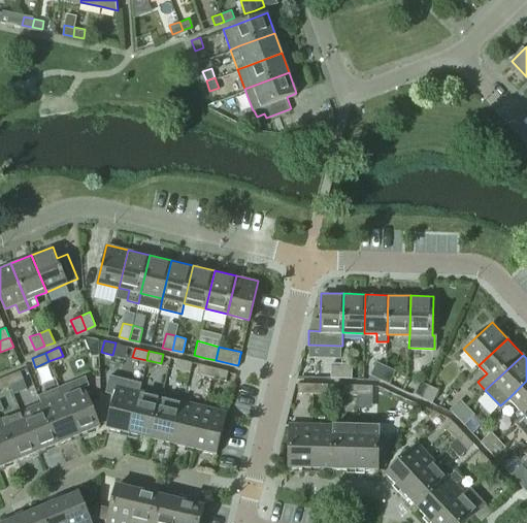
[(190,370),(193,361),(177,358),(175,367),(190,370)]
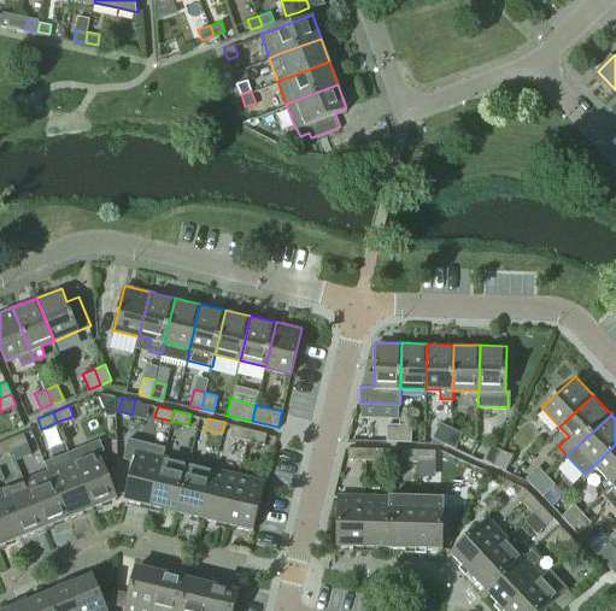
[(444,441),(451,426),(440,421),(433,436),(444,441)]
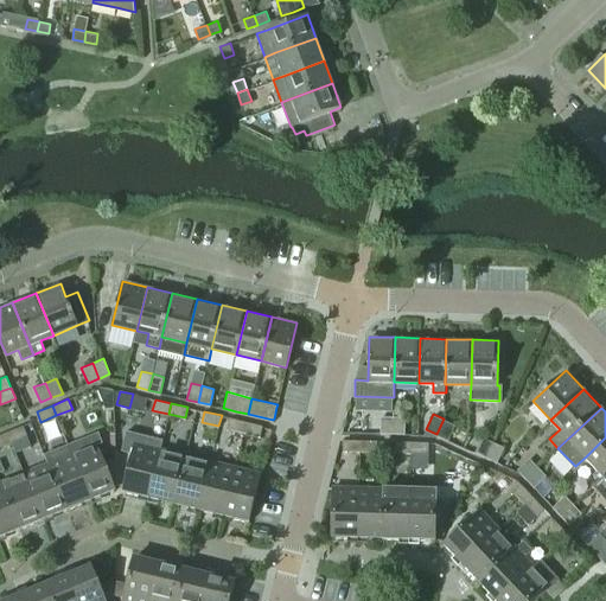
[(393,433),(393,416),(381,416),(380,433),(393,433)]
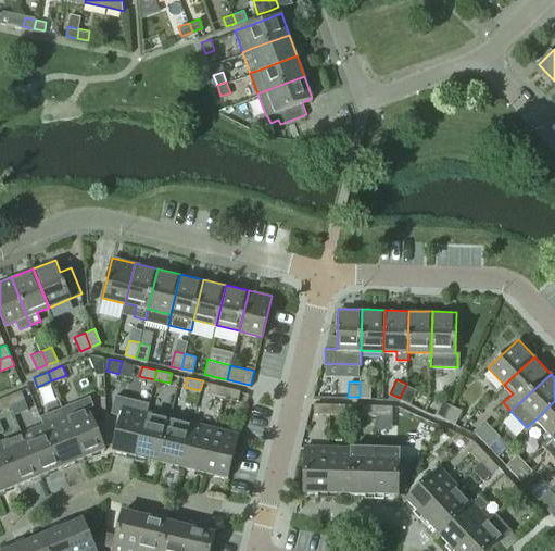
[(370,397),(370,382),(360,382),(360,397),(370,397)]
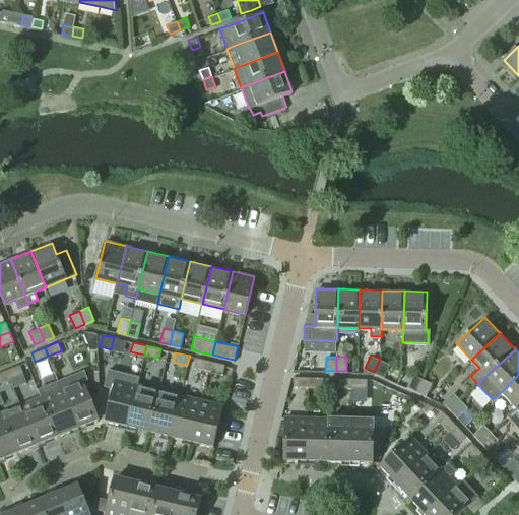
[(208,370),(210,361),(197,358),(194,367),(208,370)]
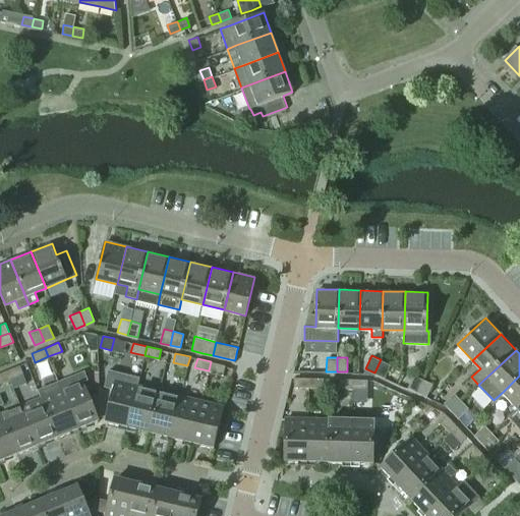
[(385,377),(390,364),(381,359),(374,373),(385,377)]
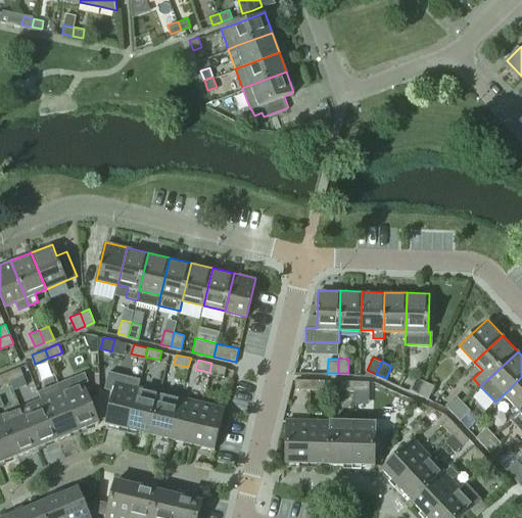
[(224,376),(226,367),(211,363),(209,372),(224,376)]
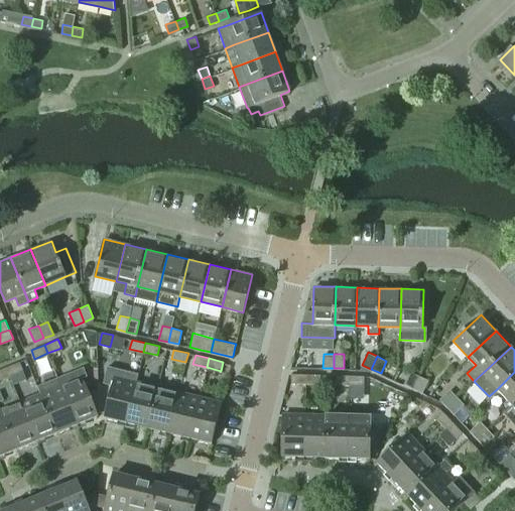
[(10,375),(23,370),(20,361),(6,367),(10,375)]
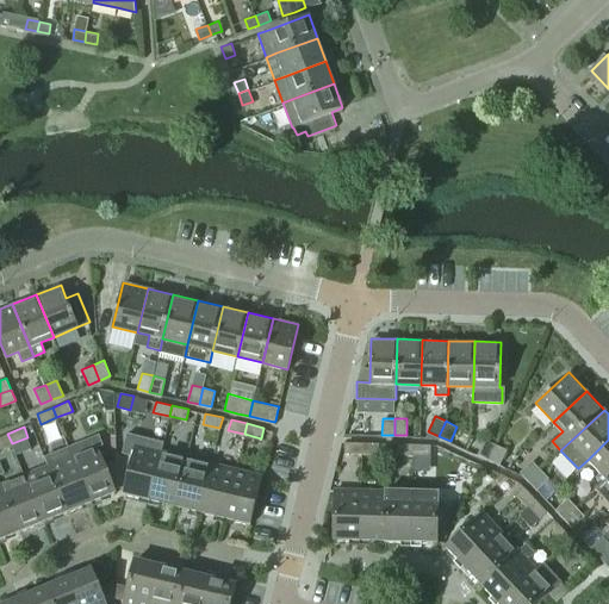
[(128,431),(122,452),(132,455),(124,493),(149,499),(161,450),(163,441),(128,431)]
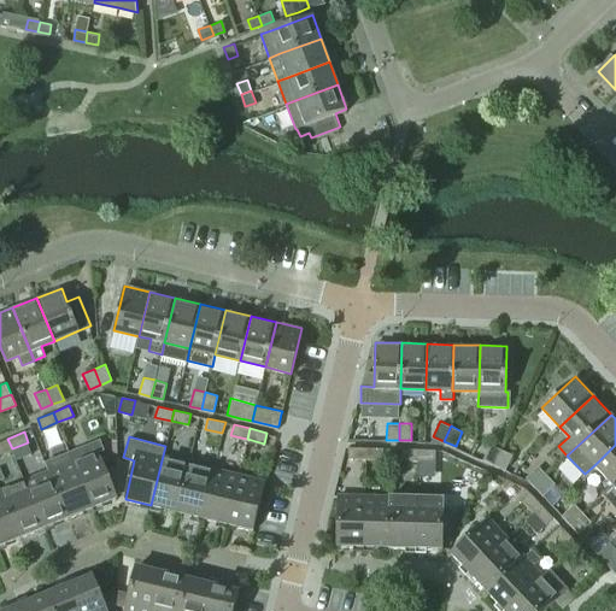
[(69,450),(72,460),(92,507),(117,497),(98,450),(104,447),(100,438),(69,450)]
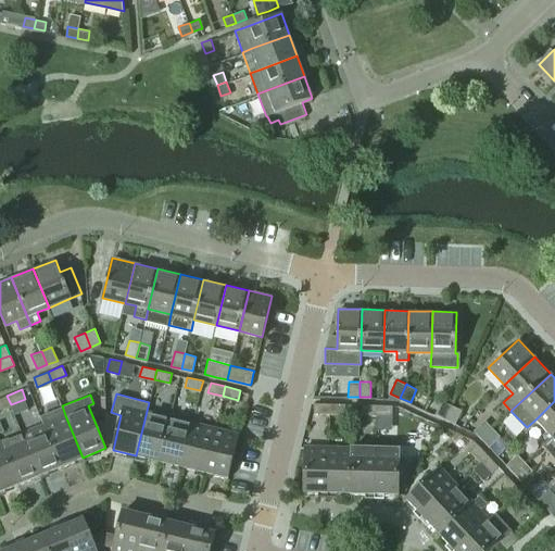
[(0,409),(11,404),(7,396),(0,398),(0,409)]
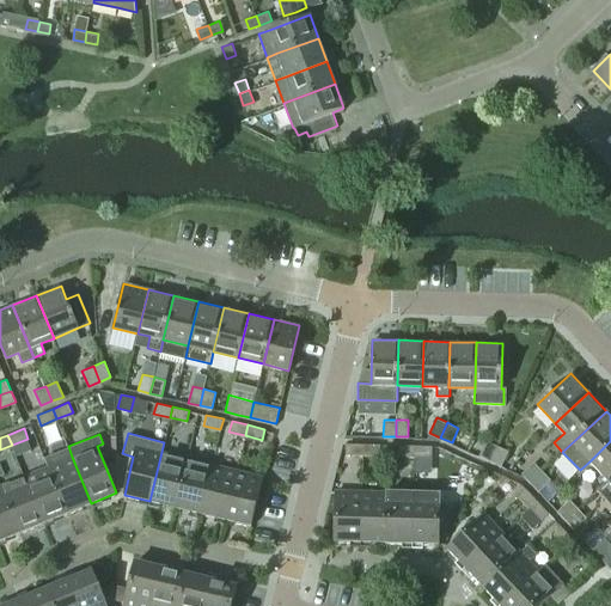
[(490,460),(496,445),(486,440),(478,455),(490,460)]
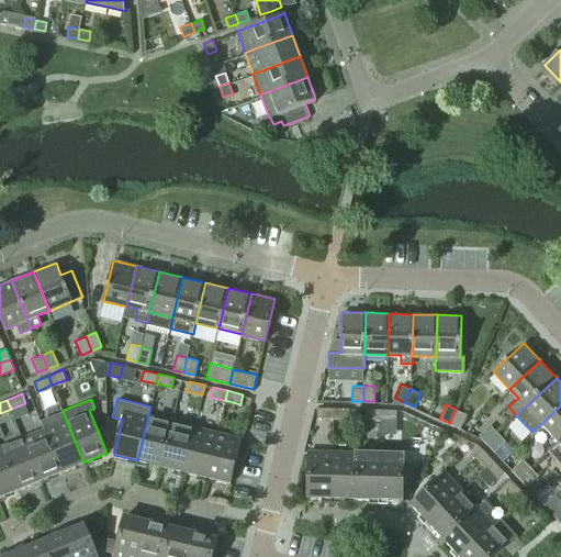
[(560,405),(542,423),(558,441),(560,437),(560,405)]
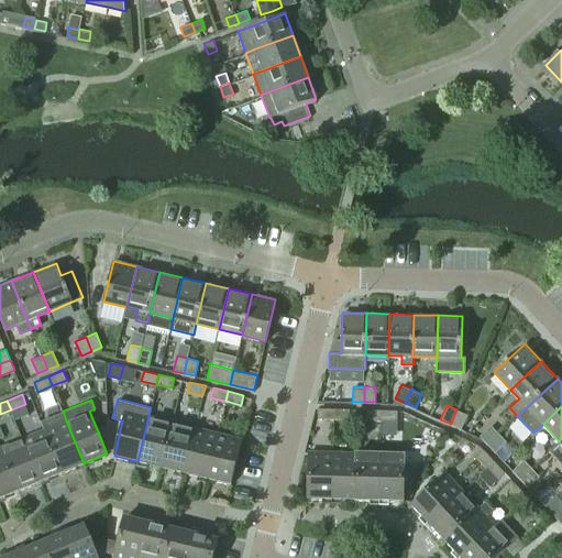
[(333,418),(333,408),(318,408),(318,418),(333,418)]
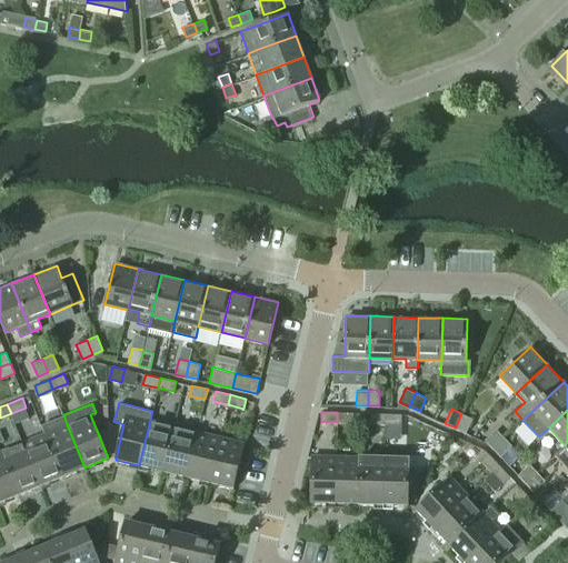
[(352,423),(354,412),(337,412),(337,422),(352,423)]
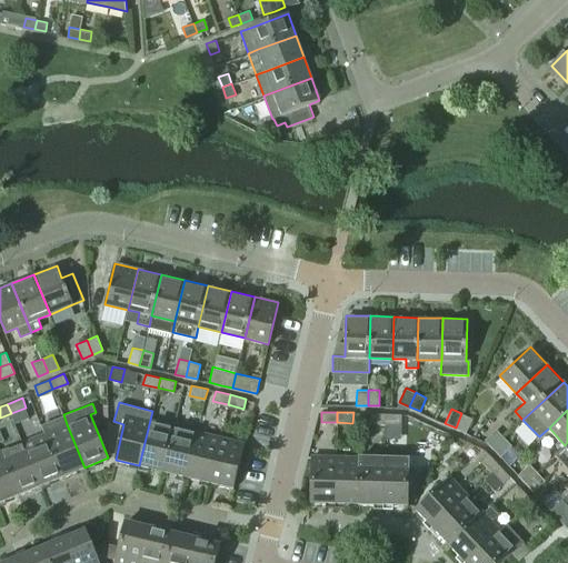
[(386,423),(386,413),(369,413),(369,423),(386,423)]
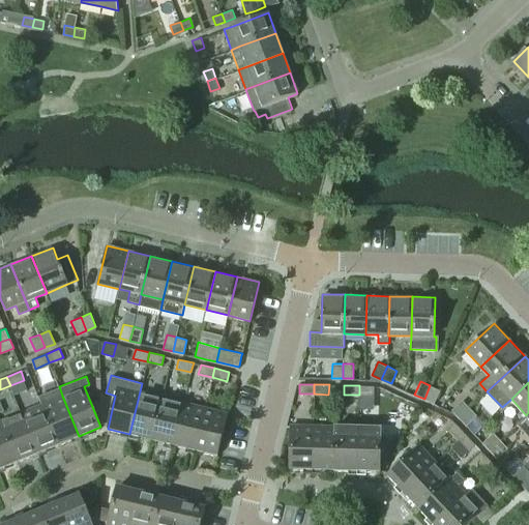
[(374,396),(374,385),(359,385),(359,395),(374,396)]
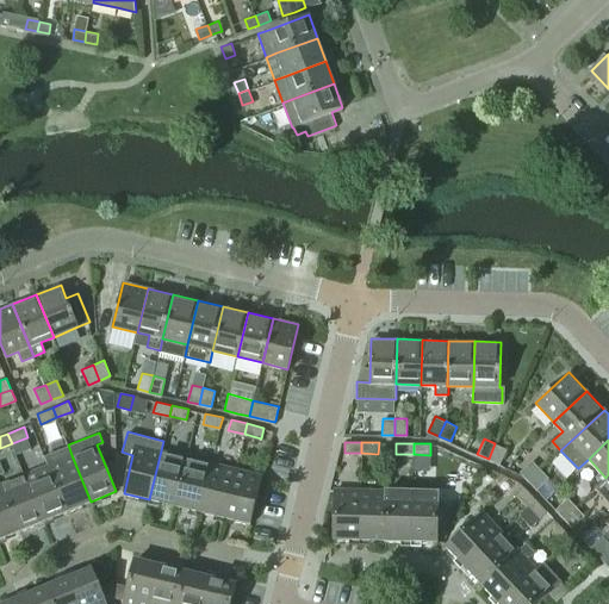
[(499,464),(507,448),(495,443),(489,459),(499,464)]
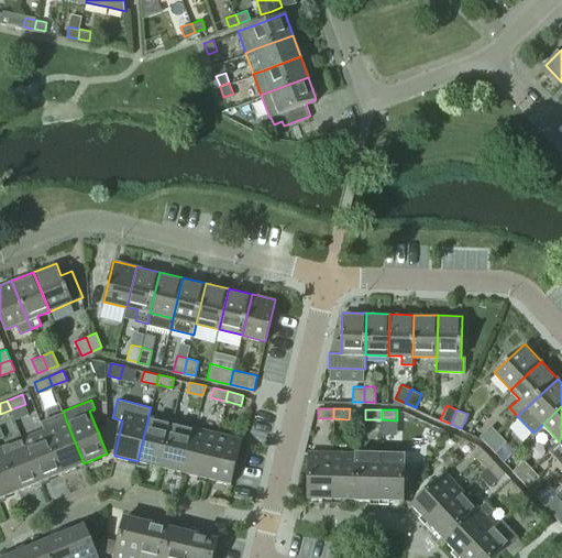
[(62,472),(84,463),(66,420),(63,411),(41,419),(44,429),(62,472)]
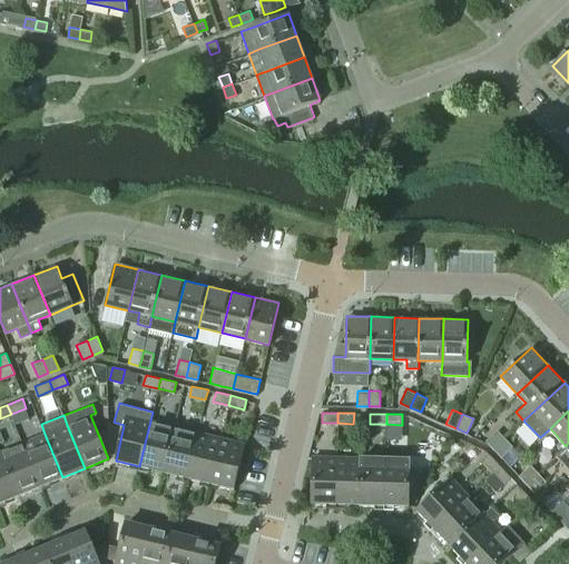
[(150,421),(139,466),(163,472),(174,426),(150,421)]
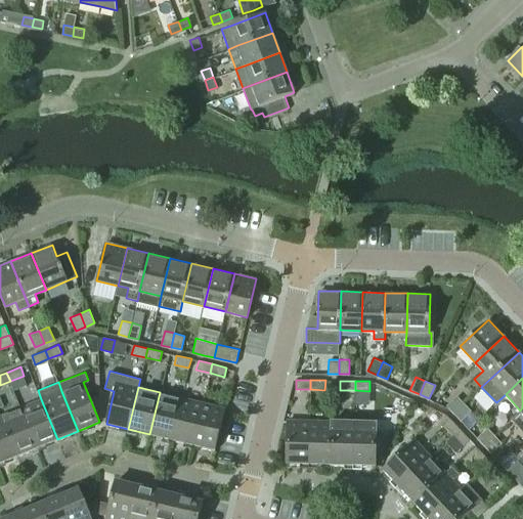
[(160,392),(149,434),(171,439),(172,439),(181,397),(160,392)]
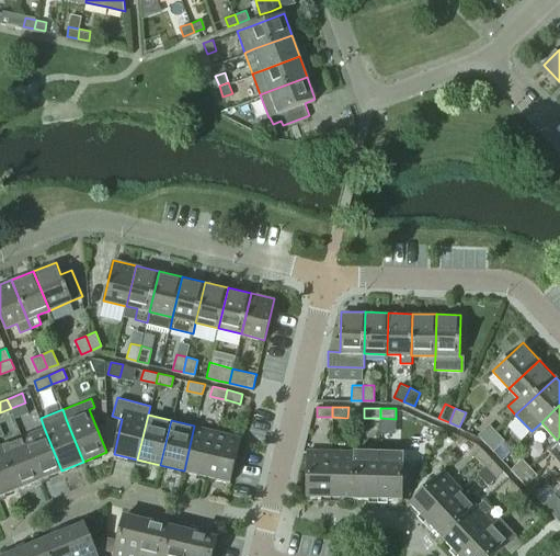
[(486,442),(498,431),(490,423),(478,433),(486,442)]
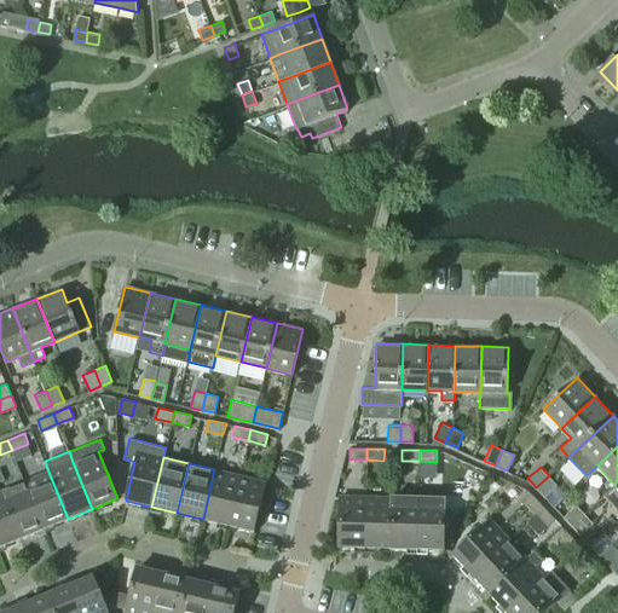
[(214,469),(203,519),(227,525),(229,525),(240,475),(214,469)]
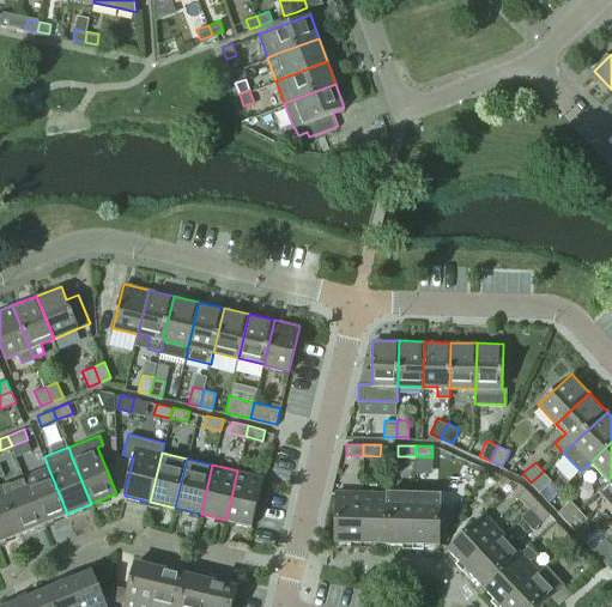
[(43,523),(67,514),(48,467),(24,477),(43,523)]
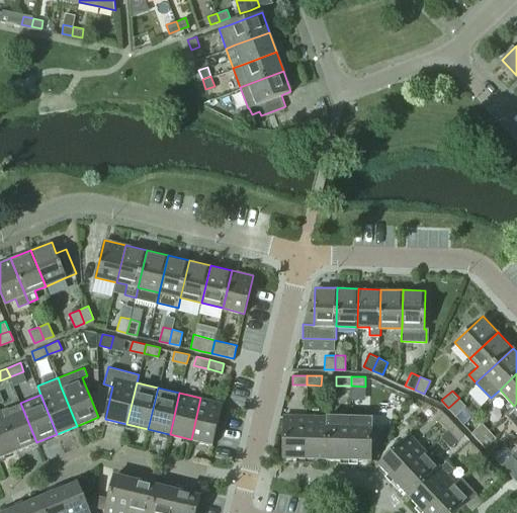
[(200,398),(191,439),(212,444),(223,404),(200,398)]
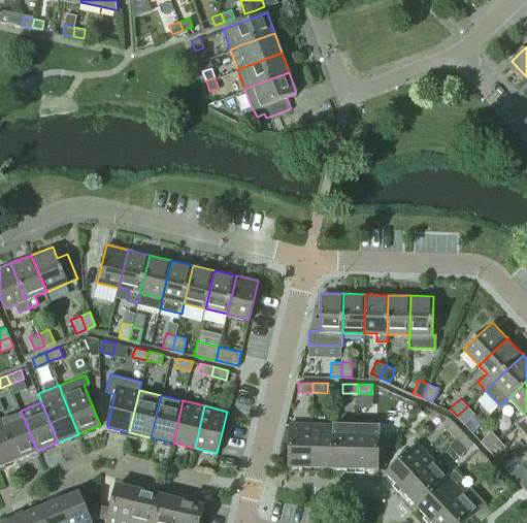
[(464,423),(475,414),(468,405),(457,416),(464,423)]
